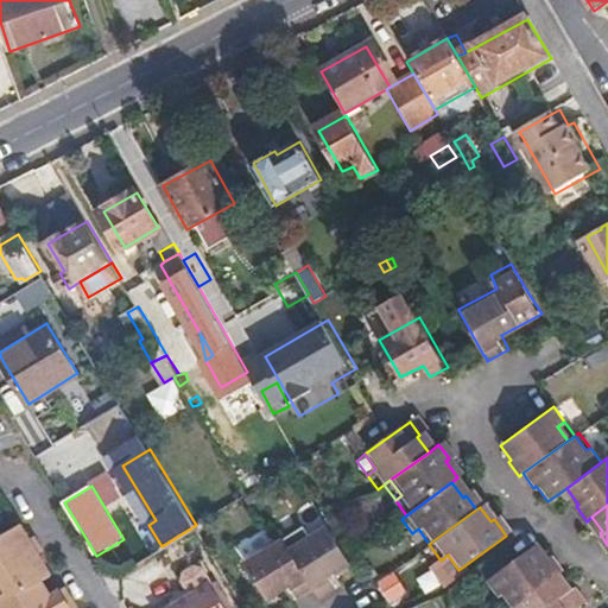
[(334,524),(296,548),(314,577),(321,590),(339,581),(336,577),(359,564),(334,524)]
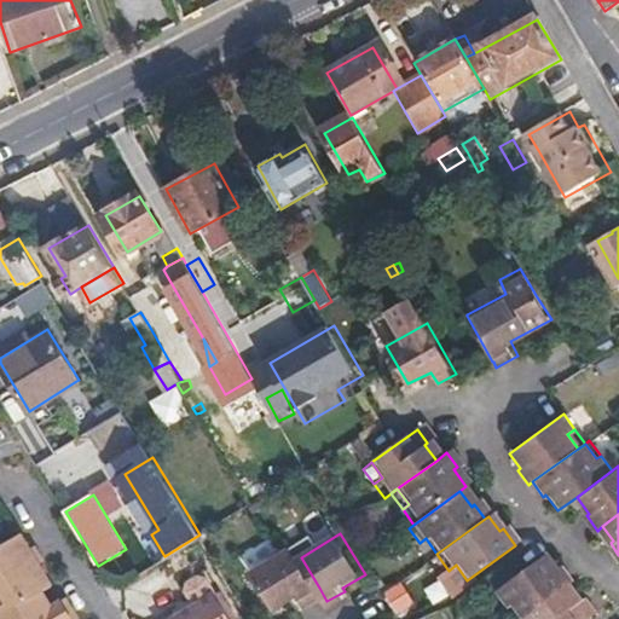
[(33,553),(23,536),(3,548),(35,602),(45,596),(56,590),(44,570),(33,553)]
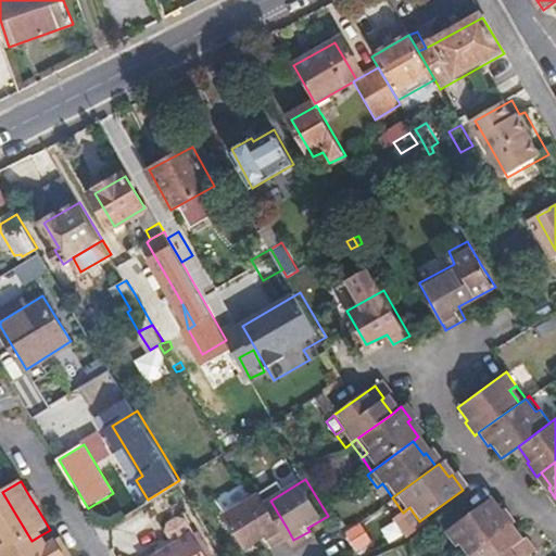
[(392,497),(382,483),(377,488),(387,502),(392,497)]
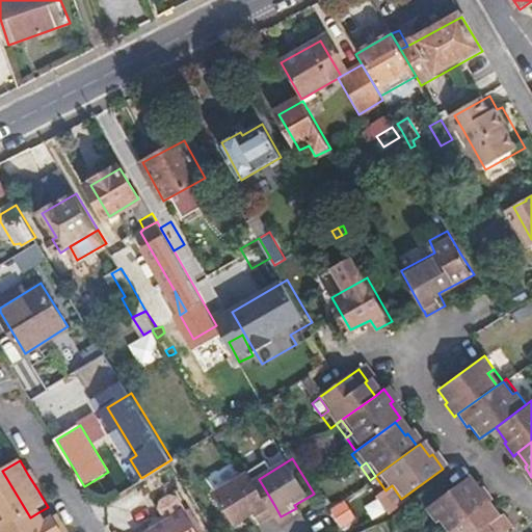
[(274,505),(259,479),(251,469),(218,489),(238,523),(259,510),(260,513),(274,505)]
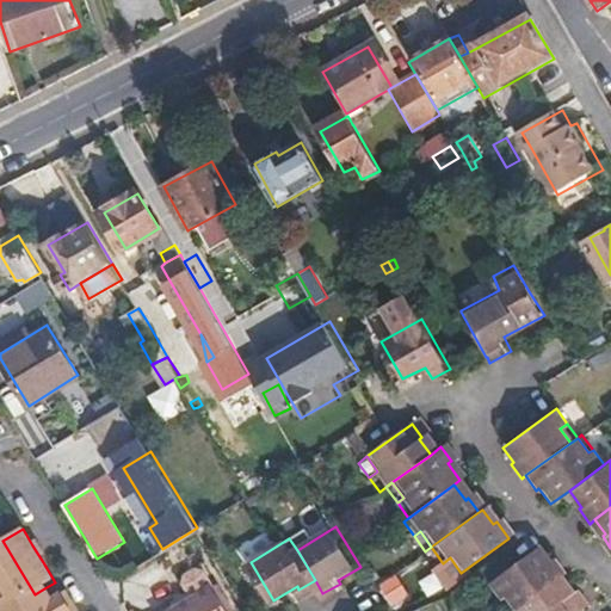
[(7,610),(35,594),(2,541),(0,542),(0,610),(7,610)]
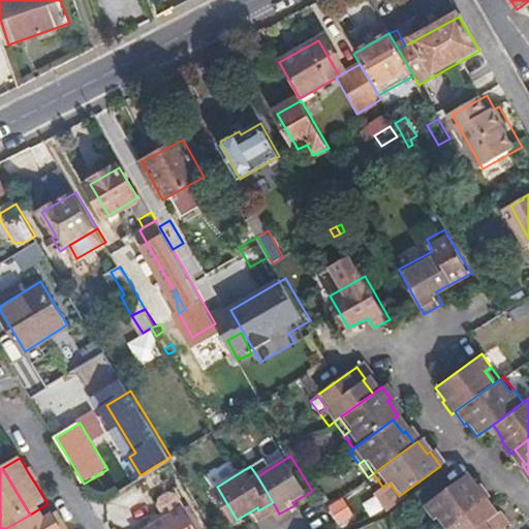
[(41,484),(34,468),(28,472),(37,487),(41,484)]
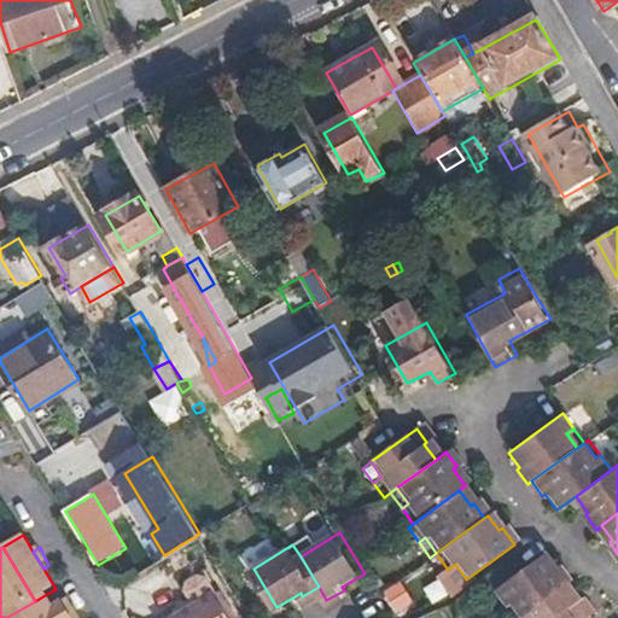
[(519,617),(525,617),(569,587),(557,570),(553,572),(542,557),(490,595),(502,611),(509,606),(519,617)]
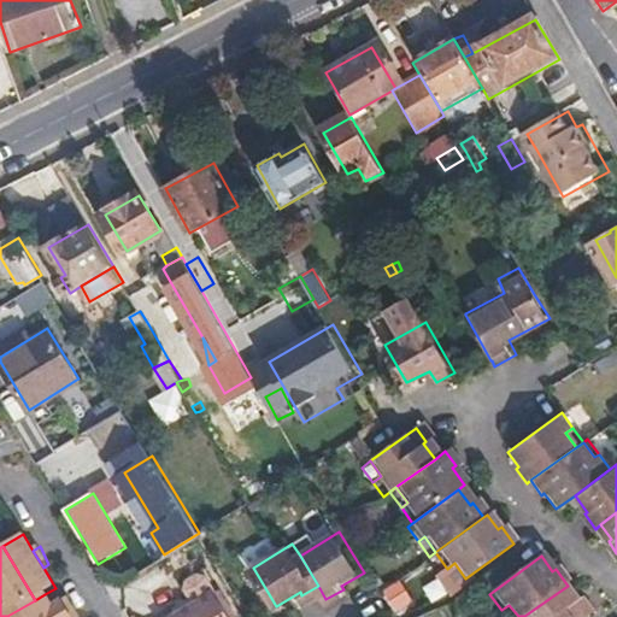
[(465,579),(454,563),(447,569),(458,583),(465,579)]
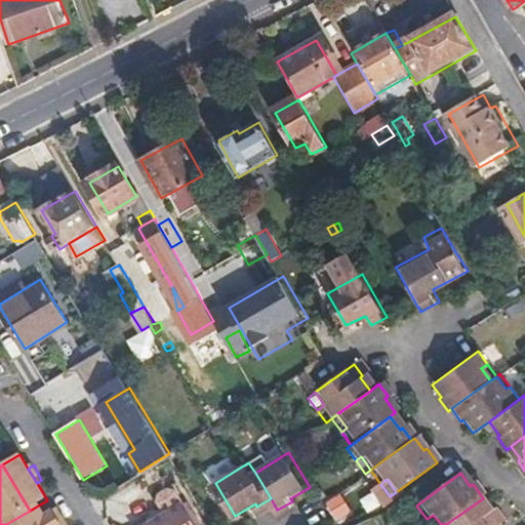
[(341,493),(328,500),(339,520),(352,513),(341,493)]
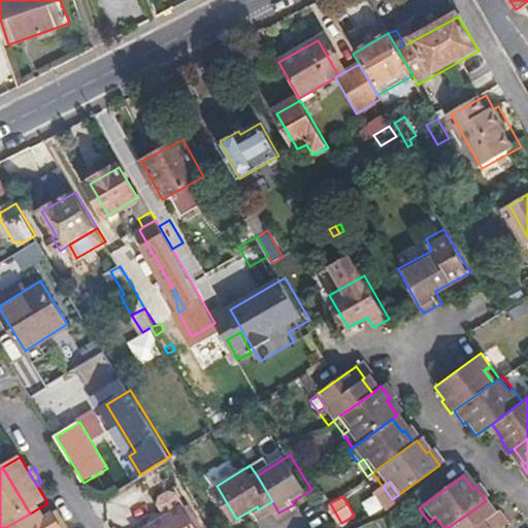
[(500,527),(504,526),(496,515),(500,512),(490,498),(486,501),(449,527),(500,527)]
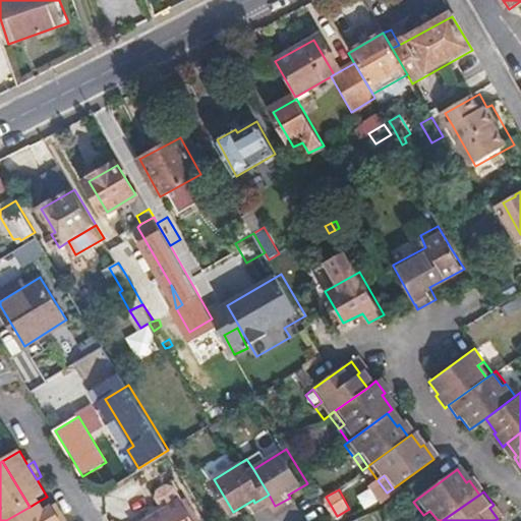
[(195,520),(181,497),(141,520),(195,520)]
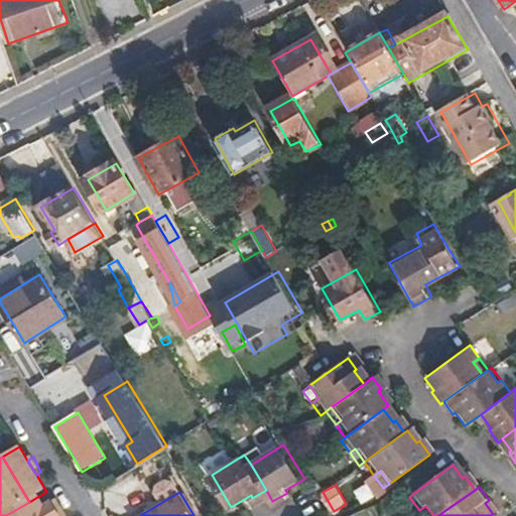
[(58,515),(51,503),(42,508),(37,497),(29,502),(6,515),(58,515)]
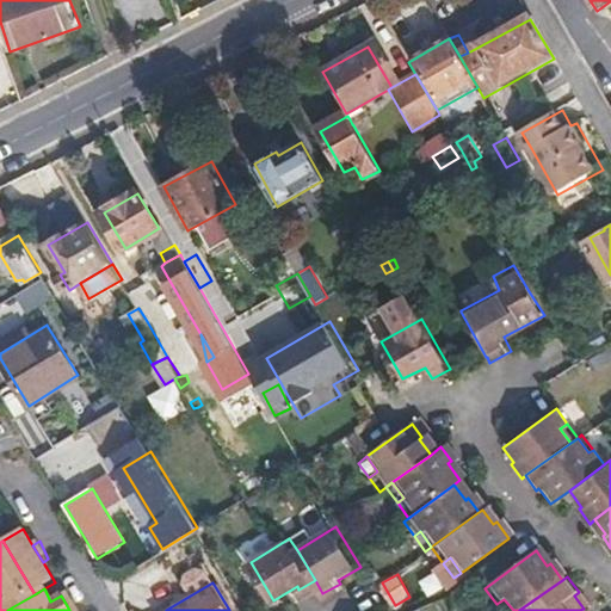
[(513,610),(504,599),(497,604),(501,610),(513,610)]
